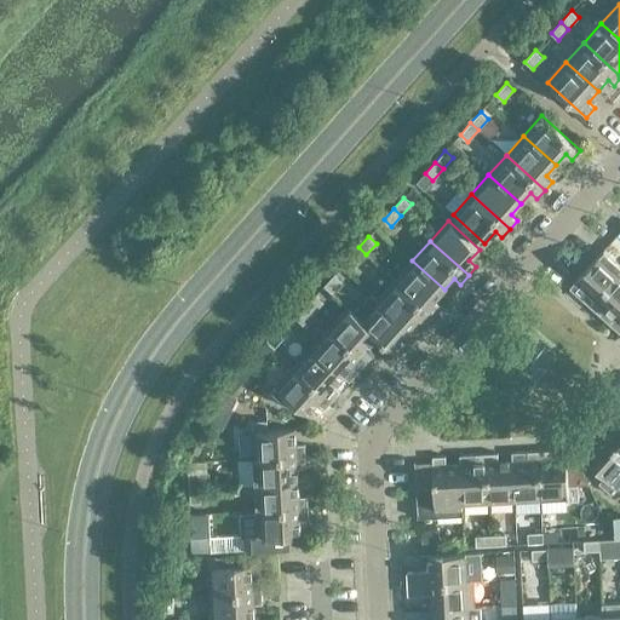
[(366,254),(359,247),(349,259),(356,265),(366,254)]
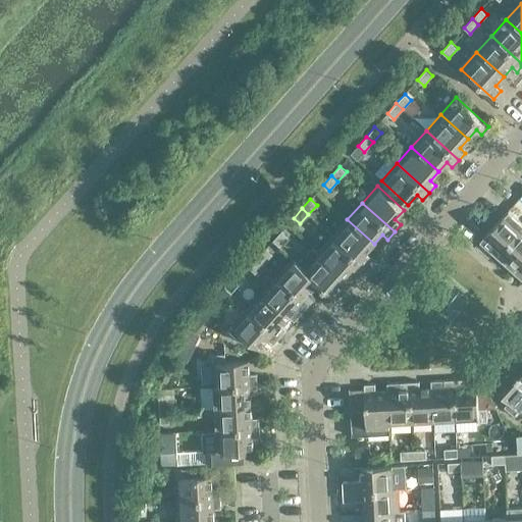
[(521,228),(506,213),(484,237),(494,246),(489,251),(497,258),(521,228)]
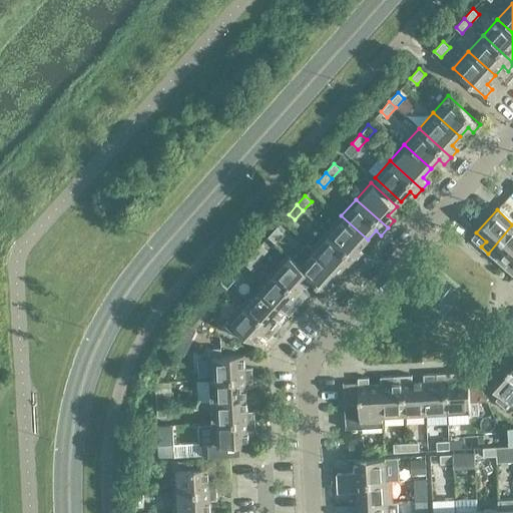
[(368,239),(341,215),(327,231),(358,260),(365,252),(360,248),(368,239)]
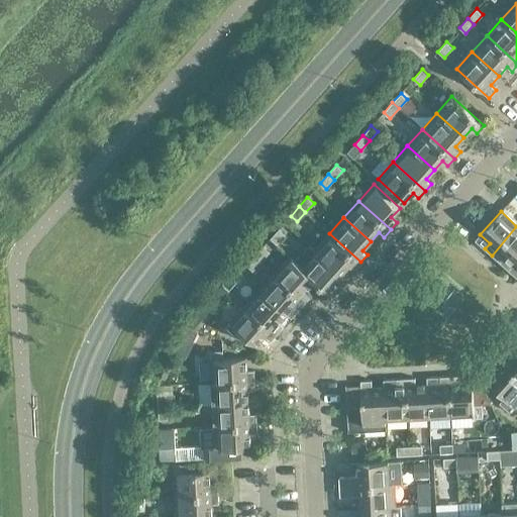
[(516,226),(492,255),(499,262),(504,256),(513,265),(516,260),(516,226)]
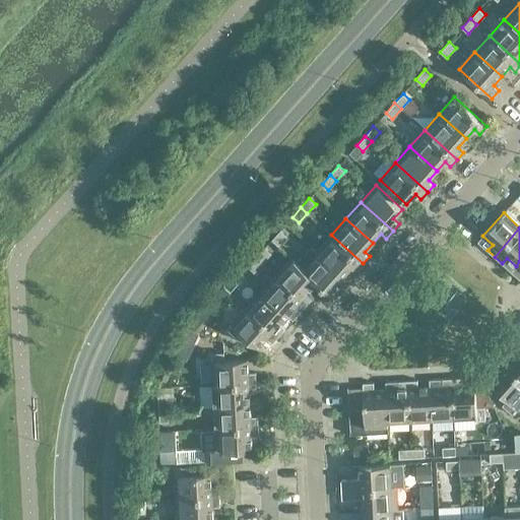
[(280,230),(272,240),(278,246),(287,236),(280,230)]
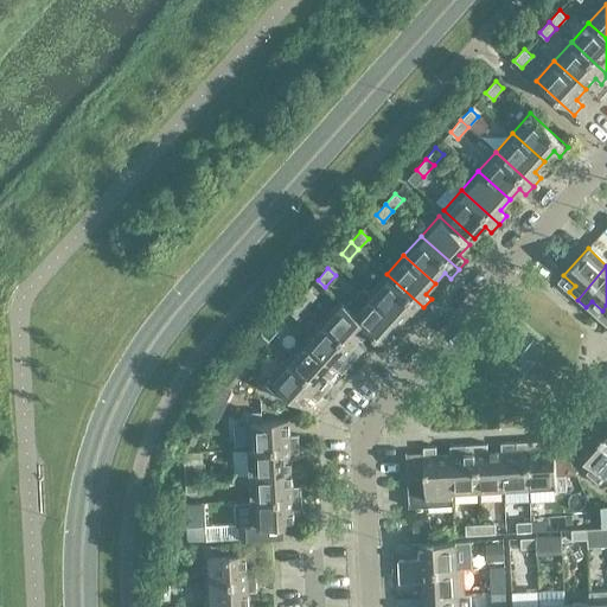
[(387,274),(369,293),(401,321),(410,311),(416,317),(423,307),(387,274)]
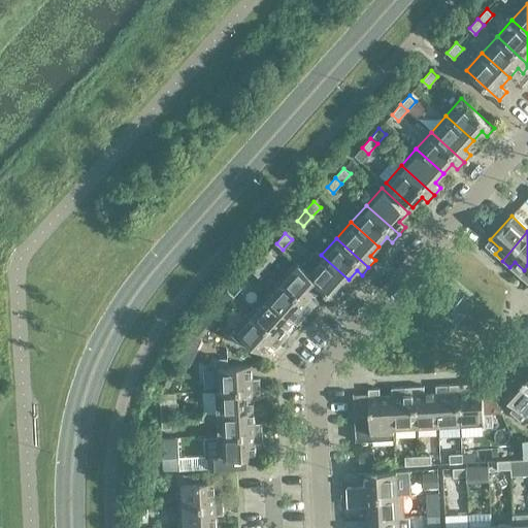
[(275,257),(269,251),(260,261),(267,267),(275,257)]
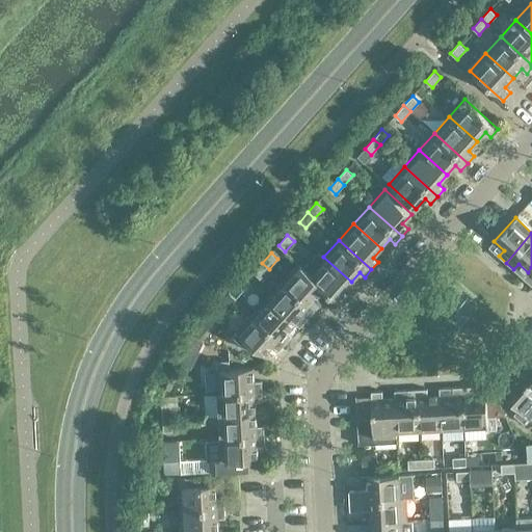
[(351,282),(323,257),(309,273),(298,263),(297,264),(341,303),(348,295),(343,291),(351,282)]
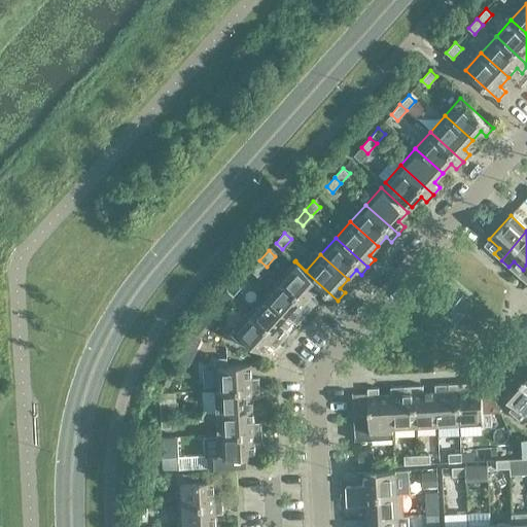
[(267,267),(259,260),(251,270),(258,276),(267,267)]
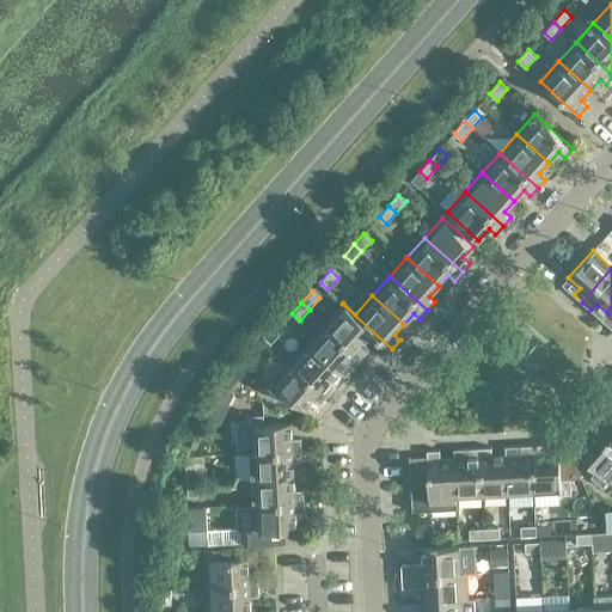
[(342,304),(324,323),(362,356),(371,348),(363,343),(373,332),(392,350),(392,349),(342,304)]
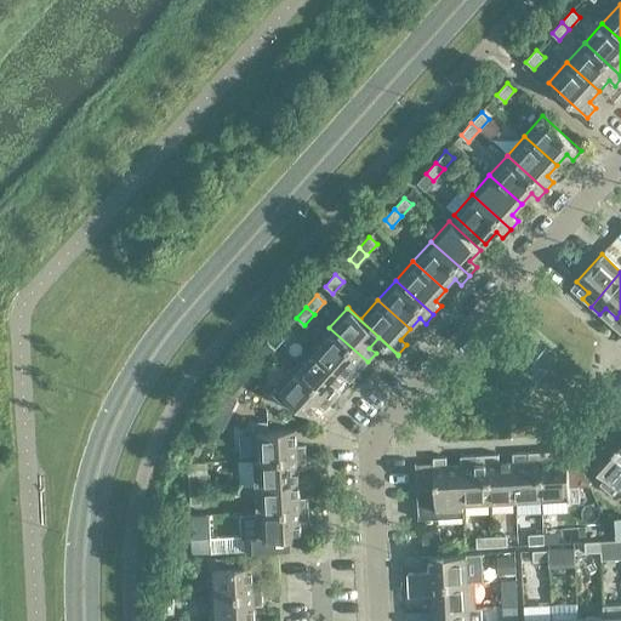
[(368,362),(329,328),(312,347),(343,376),(353,365),(360,371),(368,362)]
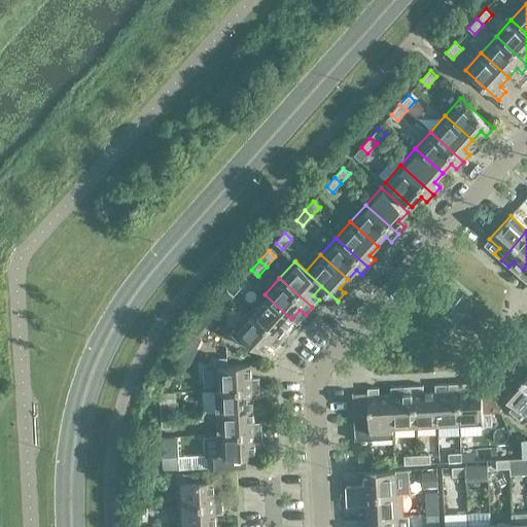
[(242,286),(236,280),(226,290),(234,295),(242,286)]
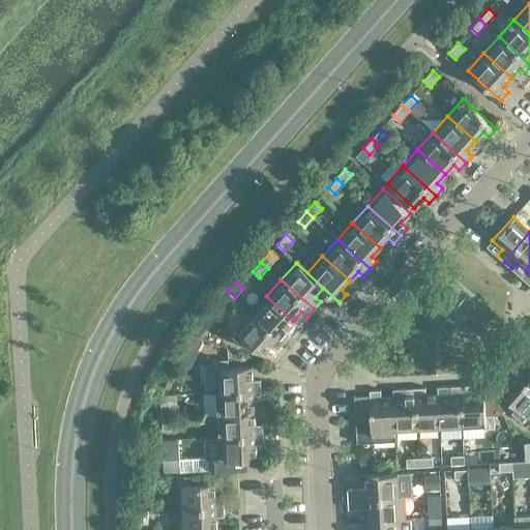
[(293,321),(266,296),(251,313),(284,343),(291,335),(285,330),(293,321)]
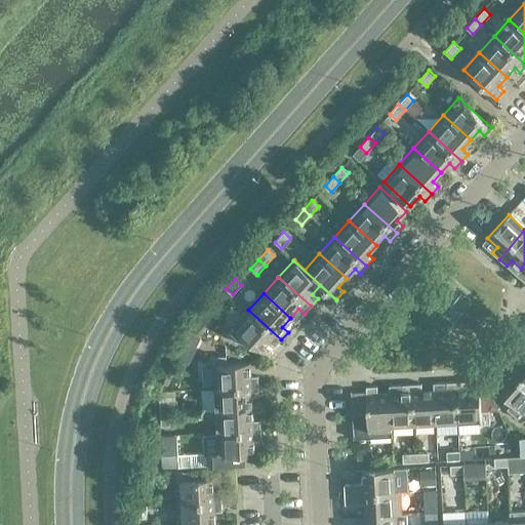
[(275,347),(281,339),(248,310),(228,333),(237,342),(243,336),(260,352),(269,341),(275,347)]
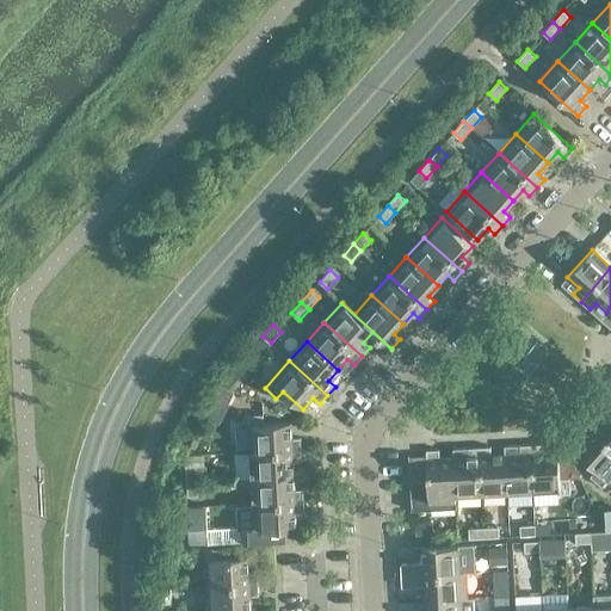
[(610,411),(603,421),(596,415),(588,425),(610,445),(610,411)]
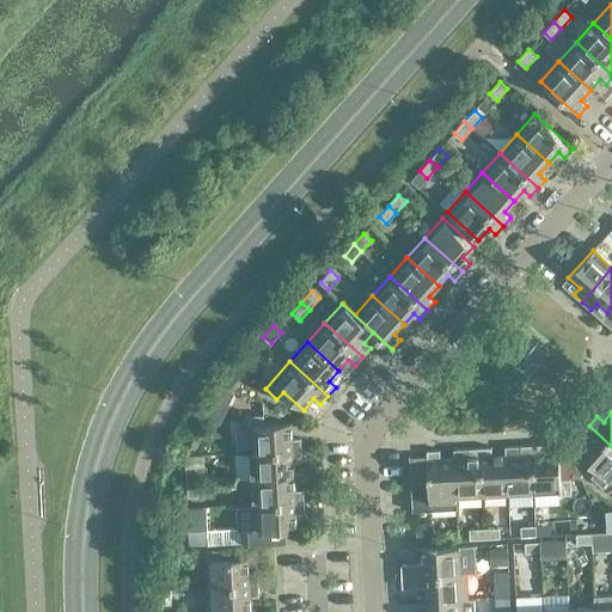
[(249,416),(250,453),(301,450),(301,439),(293,439),(292,423),(264,424),(264,415),(249,416)]
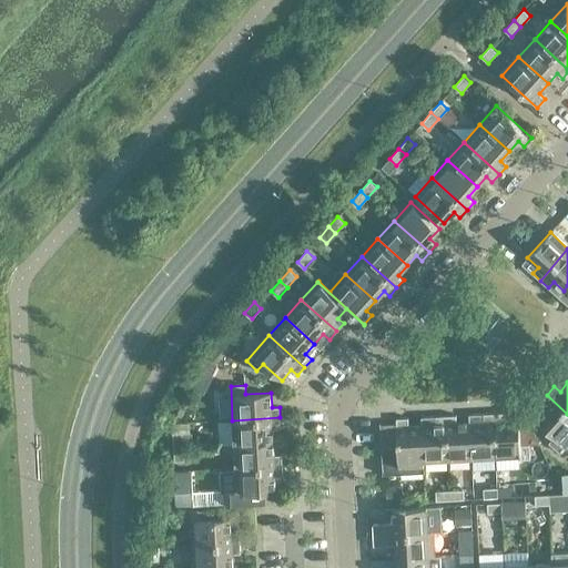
[(567,414),(547,395),(539,403),(546,408),(536,418),(555,436),(548,443),(559,452),(566,445),(567,446),(567,414)]
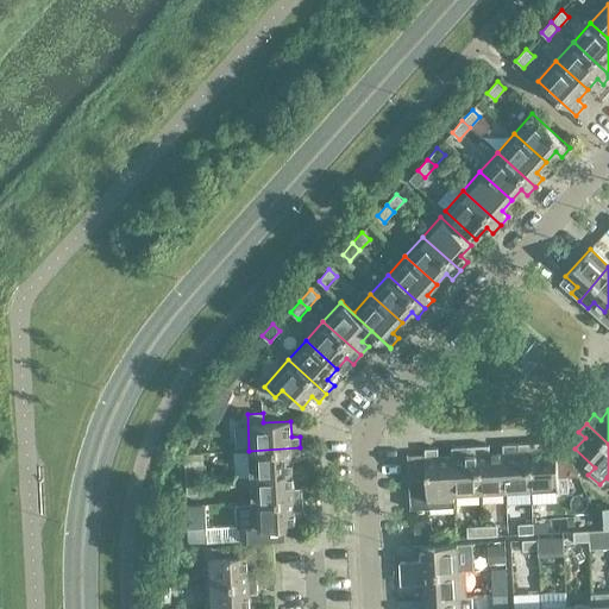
[(518,452),(503,453),(506,489),(532,488),(528,443),(518,444),(518,452)]
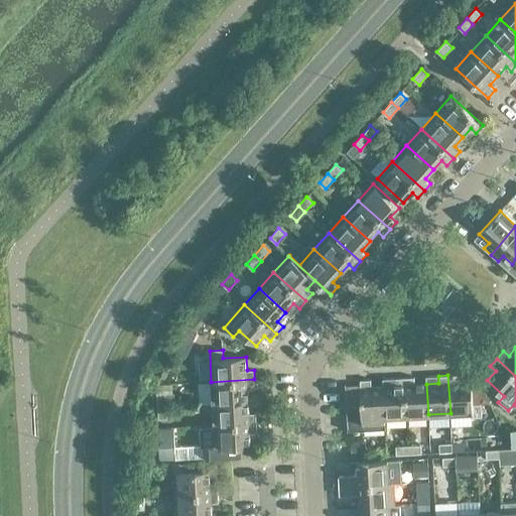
[(458,375),(447,375),(450,413),(473,412),(473,417),(482,416),(481,404),(473,404),(472,381),(459,382),(458,375)]
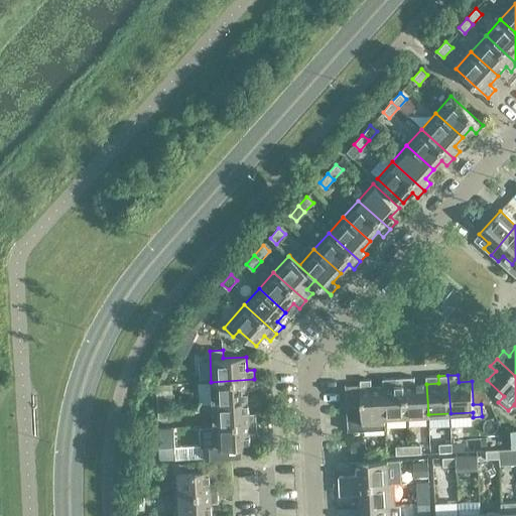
[(414,377),(404,378),(406,416),(428,414),(426,384),(414,384),(414,377)]
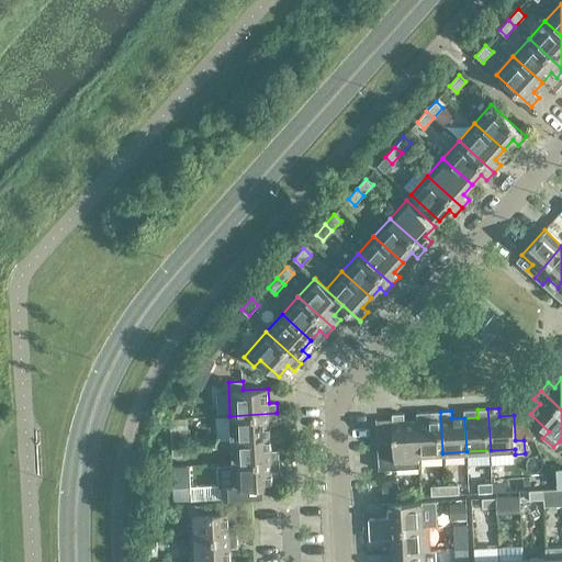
[(430,419),(417,420),(419,454),(442,453),(440,412),(430,412),(430,419)]
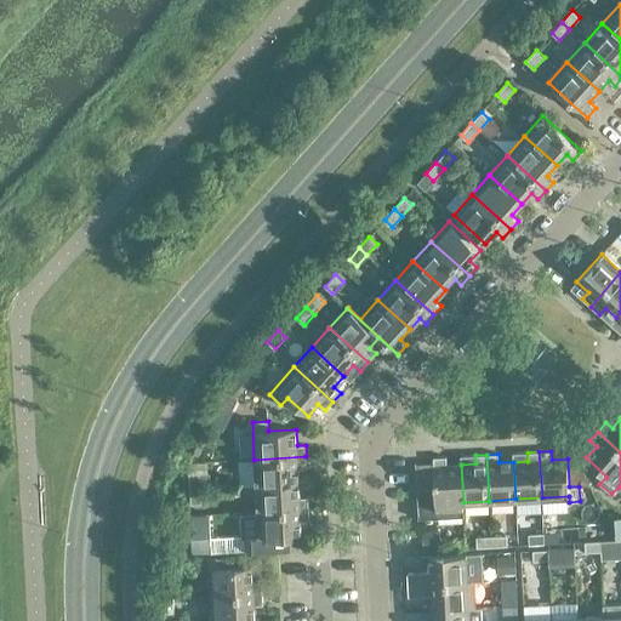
[(306,456),(254,460),(256,485),(298,483),(298,469),(307,468),(306,456)]
